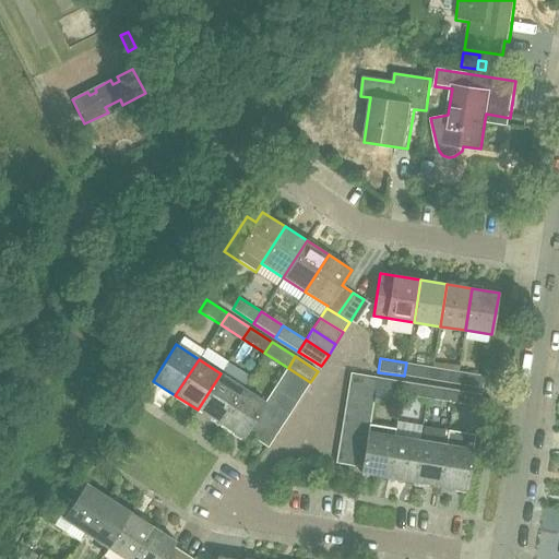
[(404,376),(431,380),(433,367),(406,363),(404,376)]
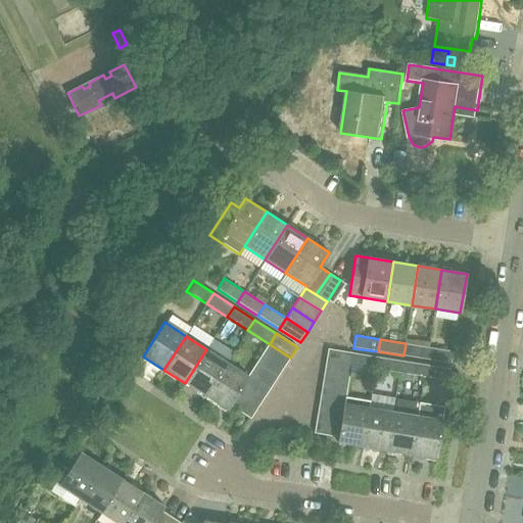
[(403,355),(427,359),(429,347),(406,343),(403,355)]
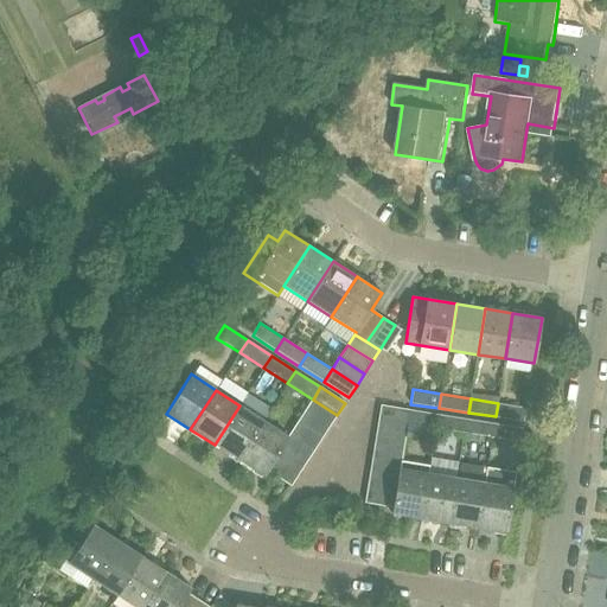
[(328,427),(337,415),(313,400),(305,411),(328,427)]
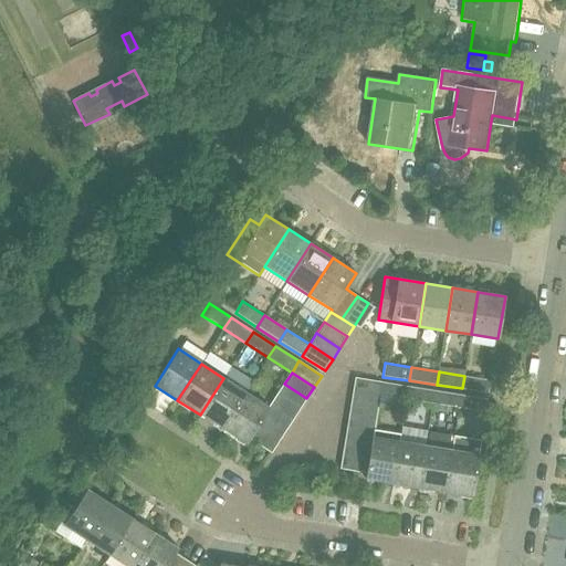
[(489,392),(491,380),(464,376),(462,388),(489,392)]
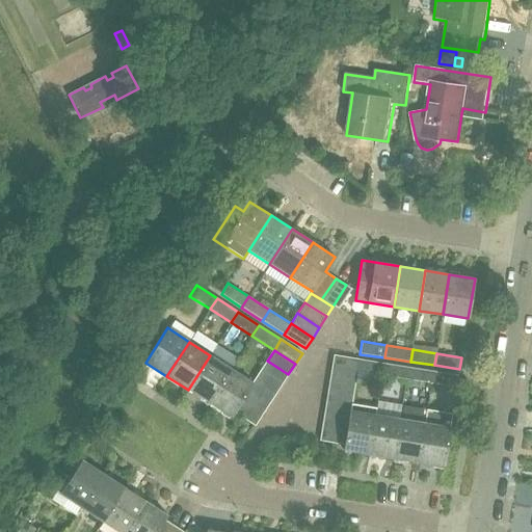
[(210,355),(188,390),(208,403),(231,369),(210,355)]
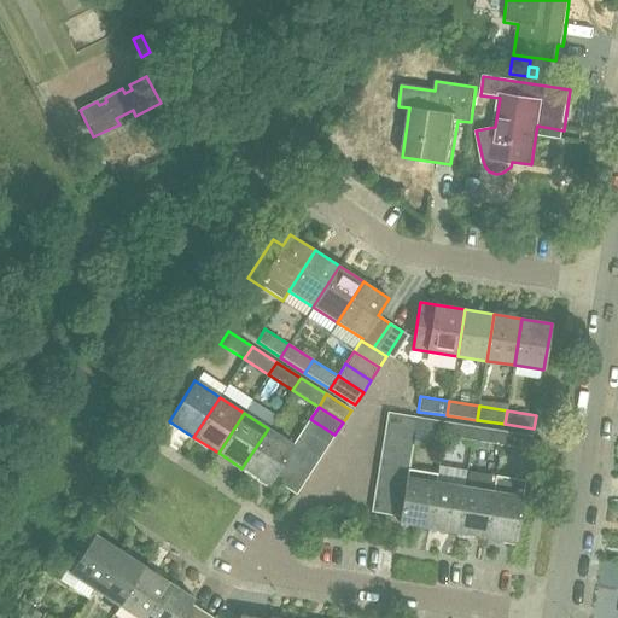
[(414,431),(417,418),(388,413),(386,426),(414,431)]
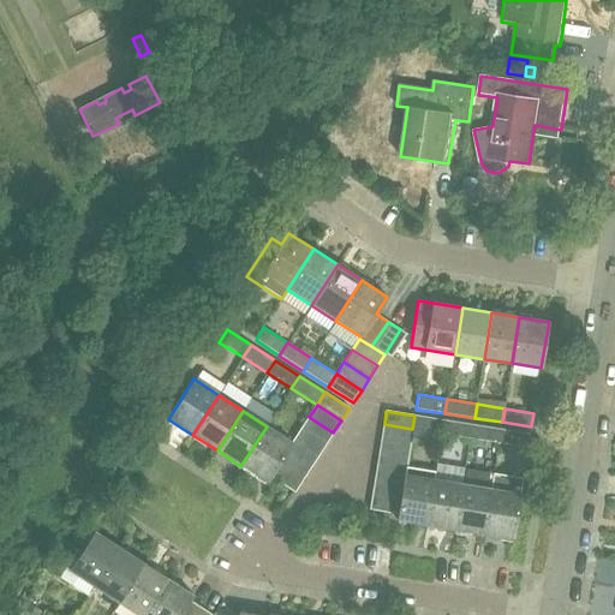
[(445,421),(415,416),(412,429),(442,434),(445,421)]
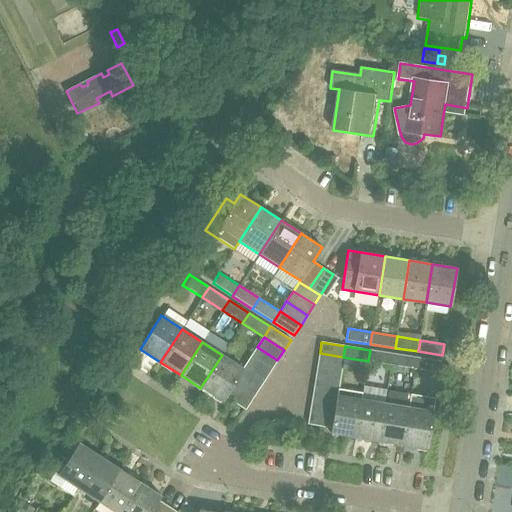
[(271,370),(277,360),(257,347),(251,356),(271,370)]
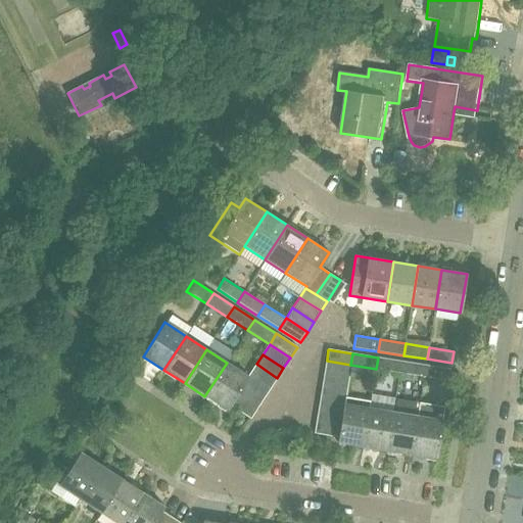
[(402,361),(378,358),(376,369),(400,372),(402,361)]
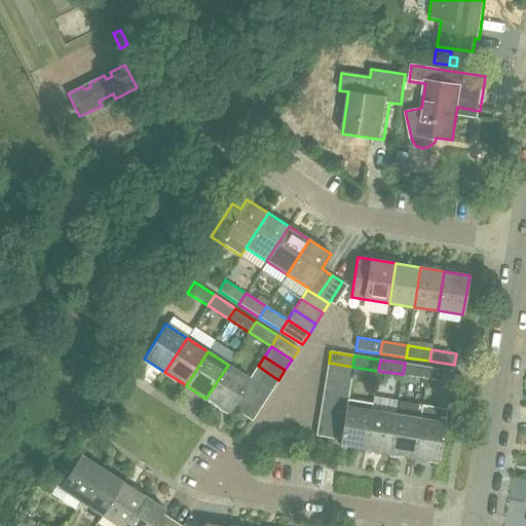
[(329,363),(327,375),(350,380),(352,367),(329,363)]
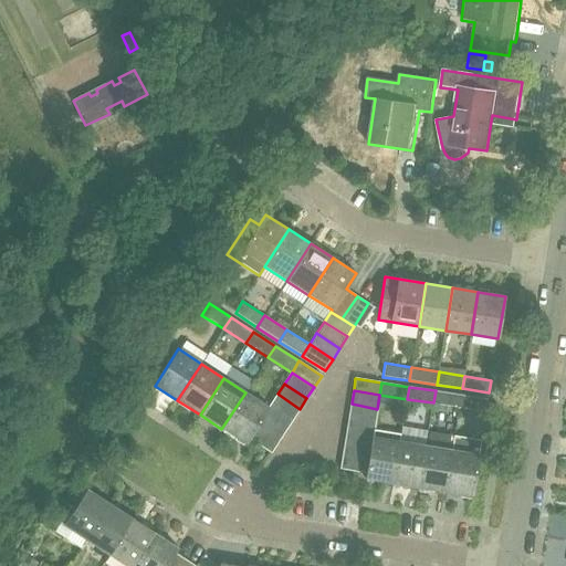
[(433,402),(459,407),(461,395),(436,390),(433,402)]
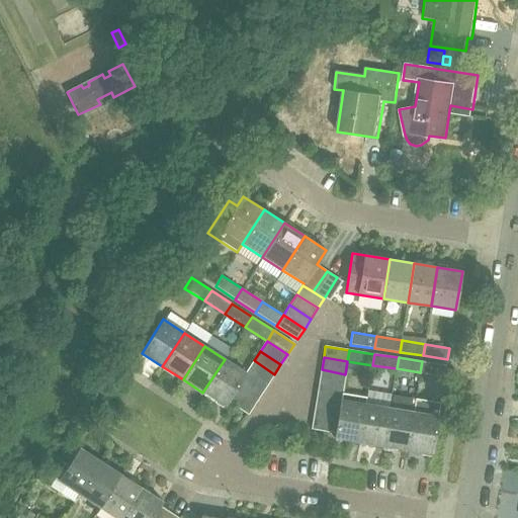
[(234,392),(241,381),(246,372),(225,359),(202,393),(224,407),(228,401),(234,392)]
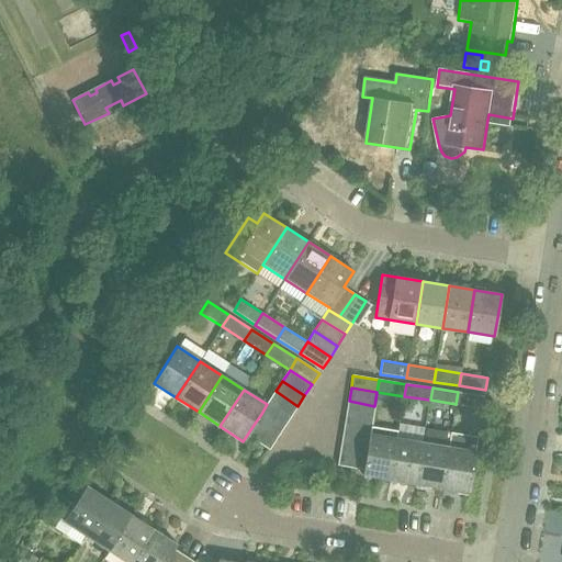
[(276,391),(269,402),(291,417),(298,406),(276,391)]
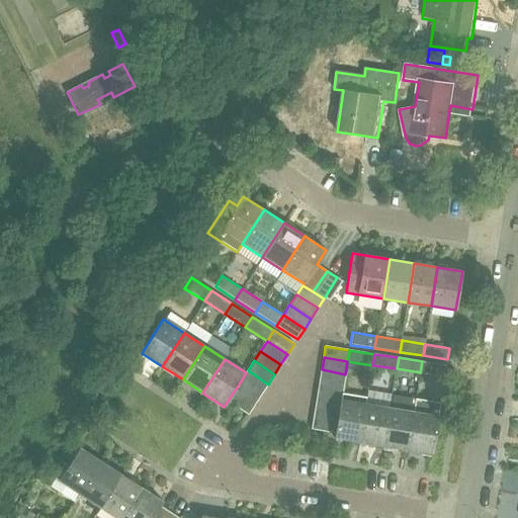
[(446,365),(422,361),(420,372),(444,376),(446,365)]
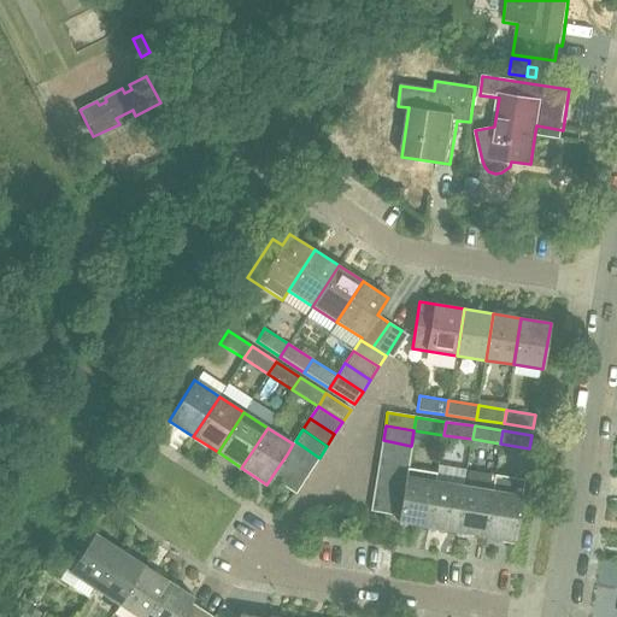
[(411,446),(383,440),(381,454),(409,459),(411,446)]
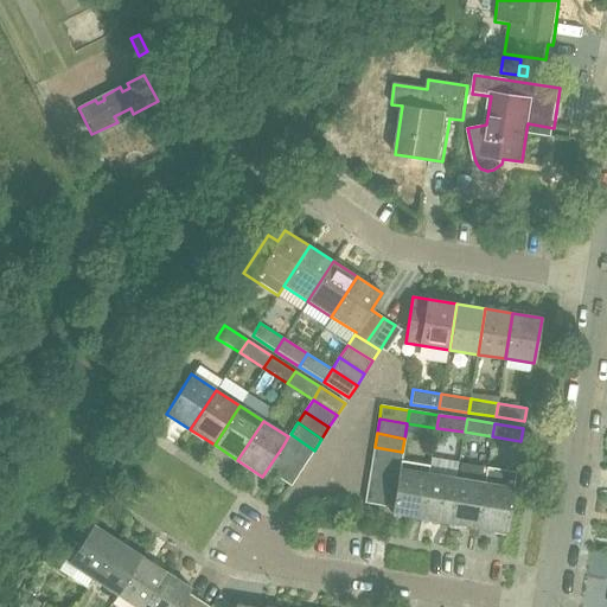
[(306,462),(314,451),(291,434),(288,436),(282,447),(306,462)]
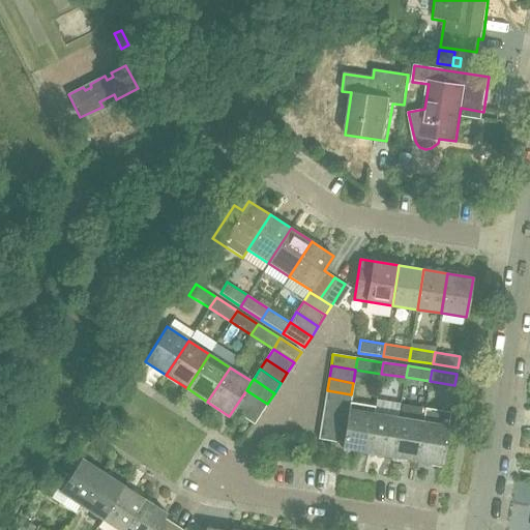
[(239,401),(261,414),(267,404),(246,390),(239,401)]
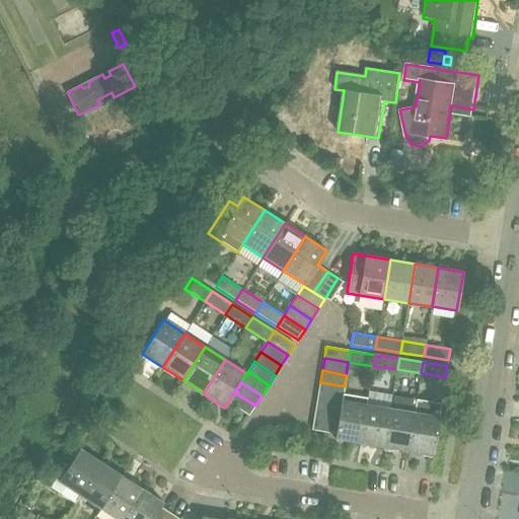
[(320,382),(318,393),(343,397),(344,386),(320,382)]
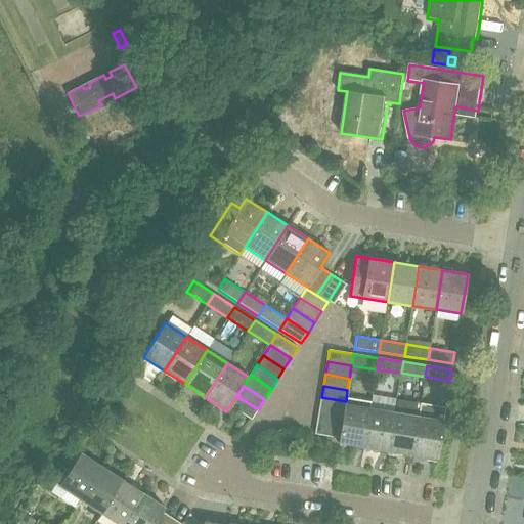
[(251,420),(258,409),(236,396),(230,405),(251,420)]
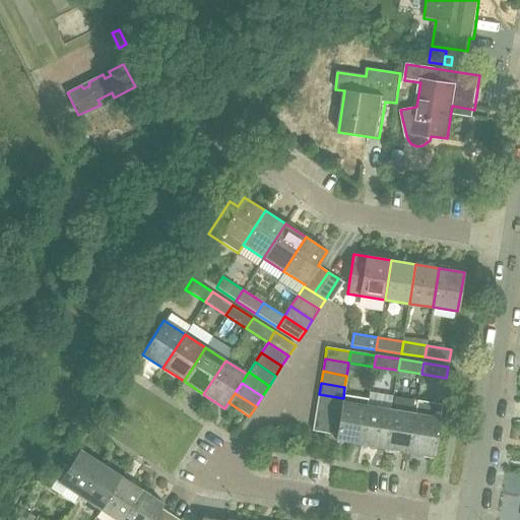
[(317,406),(341,410),(342,401),(343,398),(319,394),(317,406)]
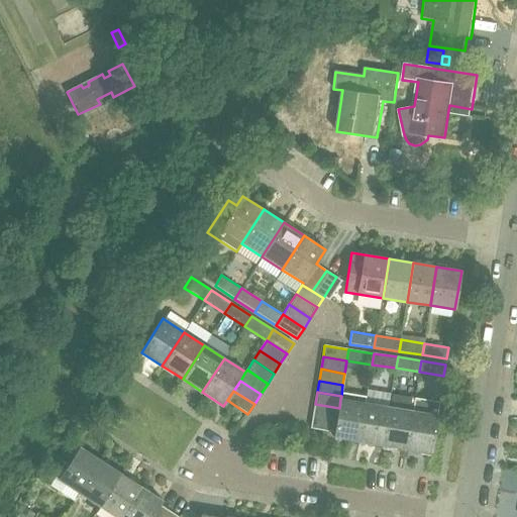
[(333,438),(358,442),(365,403),(340,399),(339,408),(337,419),(334,432),(333,438)]
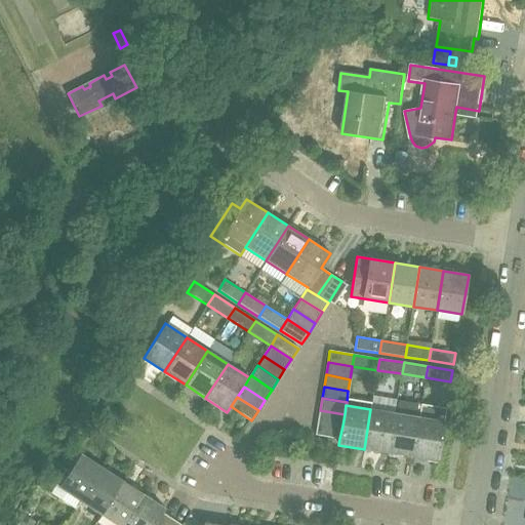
[(412,457),(438,461),(446,409),(421,405),(419,416),(412,457)]
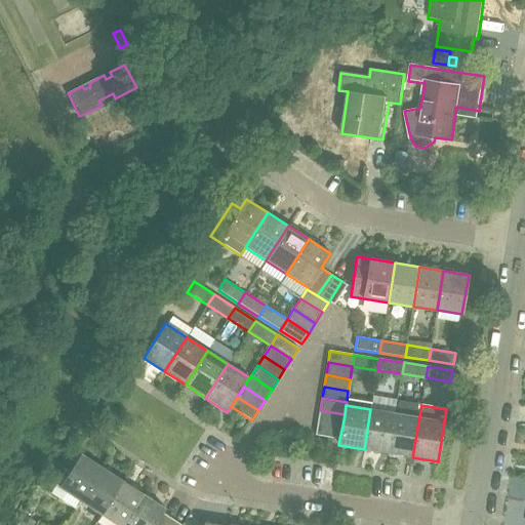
[(370,409),(364,449),(389,453),(396,413),(370,409)]
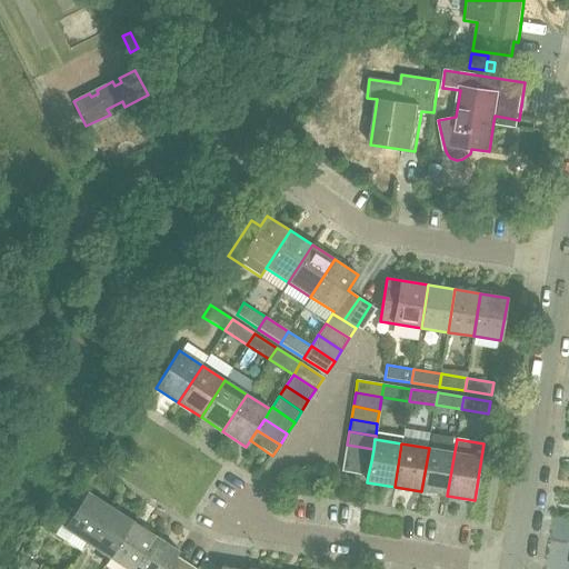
[(345,458),(371,461),(373,449),(347,445),(345,458)]
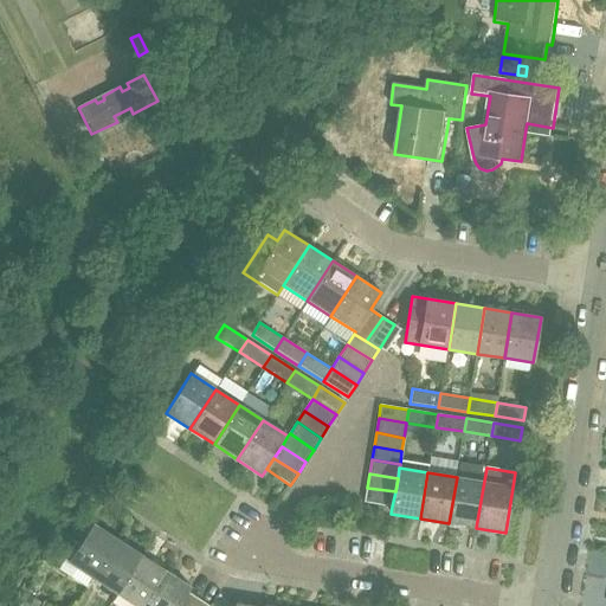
[(449,523),(476,528),(484,481),(457,477),(449,523)]
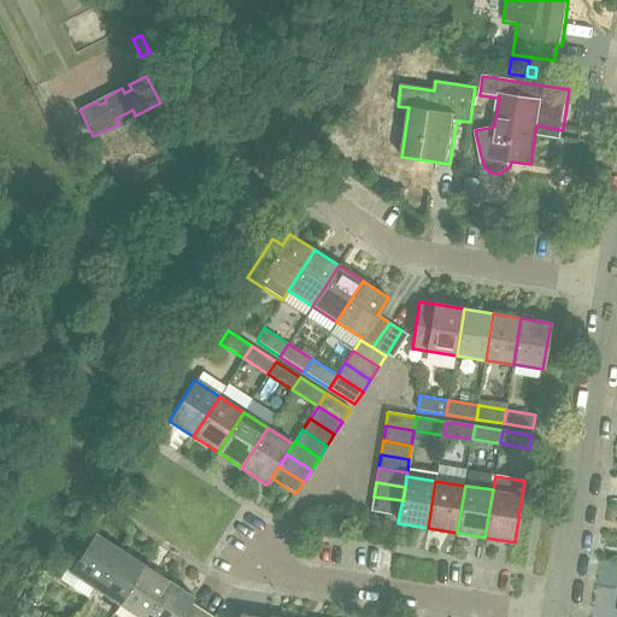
[(403,500),(374,497),(371,511),(399,516),(403,500)]
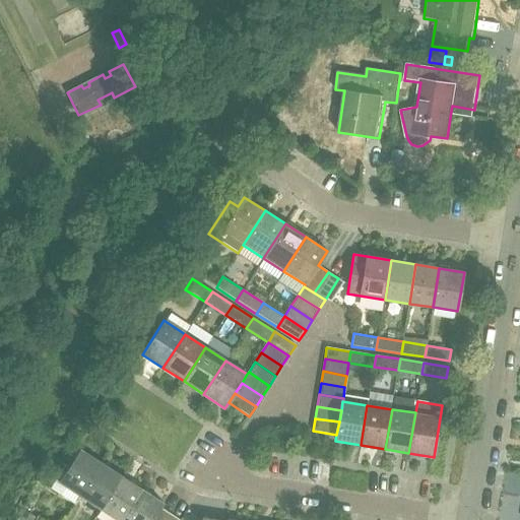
[(102,463),(80,450),(74,446),(64,461),(70,465),(54,490),(62,495),(66,489),(79,498),(102,463)]
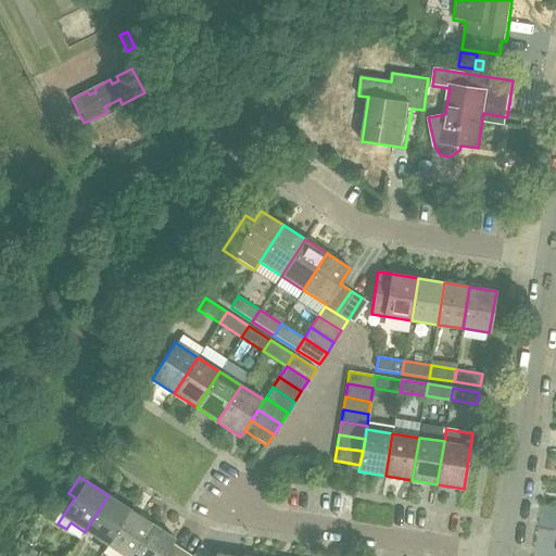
[(106,545),(129,509),(109,495),(85,532),(106,545)]
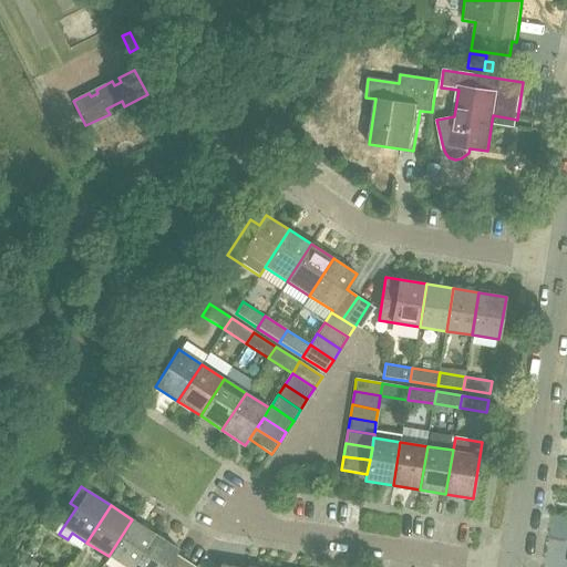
[(133,566),(155,534),(132,519),(109,556),(124,566),(133,566)]
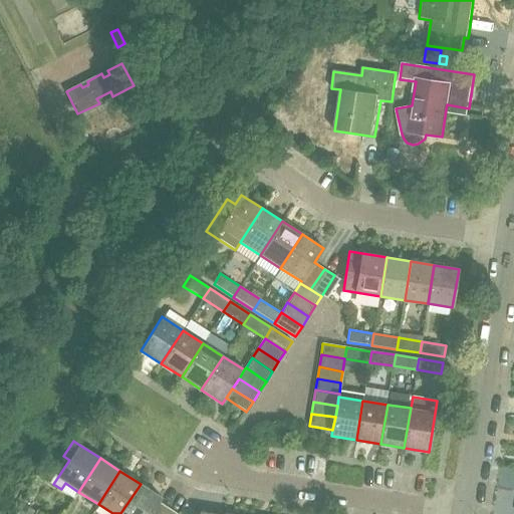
[(120,513),(165,513),(169,508),(159,502),(162,497),(141,484),(120,513)]
